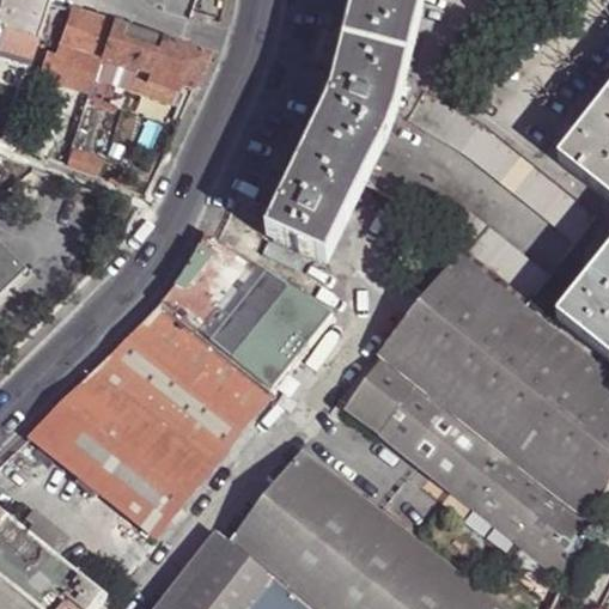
[(29,43),(40,8),(8,0),(0,0),(0,66),(19,72),(29,43)]
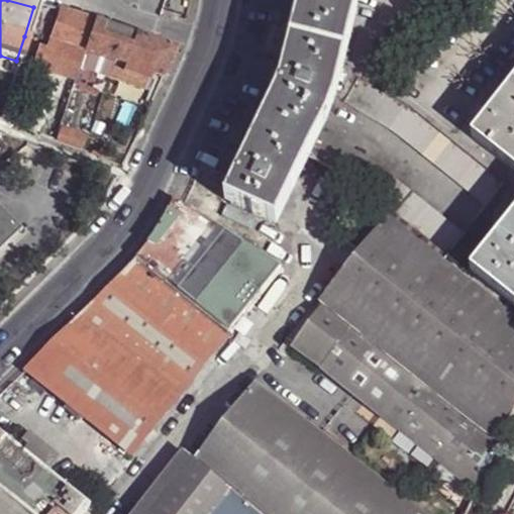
[(347,178),(442,252),(460,231),(364,156),(319,129),(334,96),(356,8),(356,0),(306,0),(306,1),(303,13),(289,70),(286,82),(279,96),(248,159),(238,182),(228,202),(268,221),(301,151),(307,156),(347,178)]
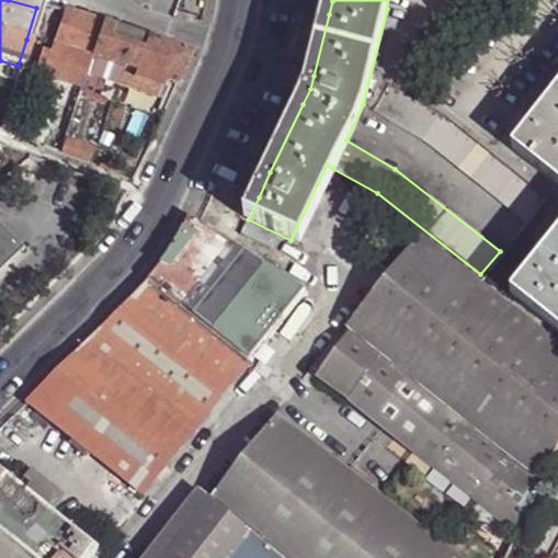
[(332,1),(332,0),(319,0),(316,11),(322,12),(329,14),(332,1)]
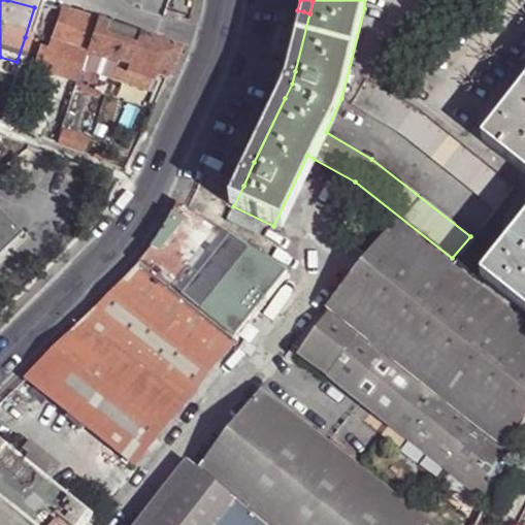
[(45,43),(56,14),(34,7),(25,37),(45,43)]
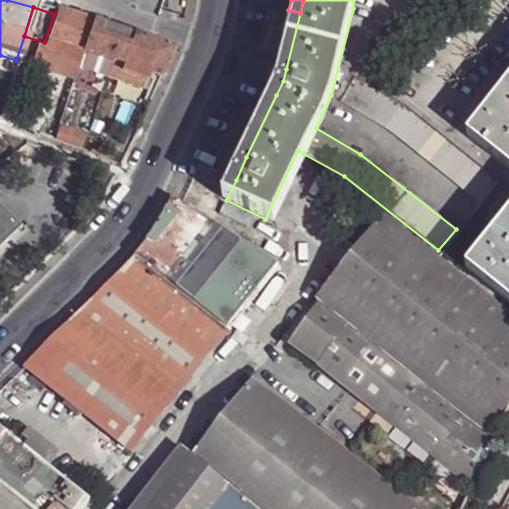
[(279,67),(286,69),(300,13),(294,11),(279,67)]
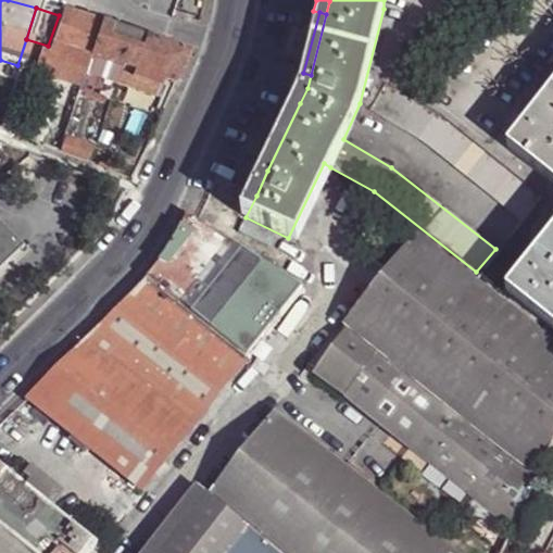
[(88,55),(97,27),(59,15),(48,46),(47,50),(38,51),(32,70),(77,84),(79,78),(82,70),(88,55)]
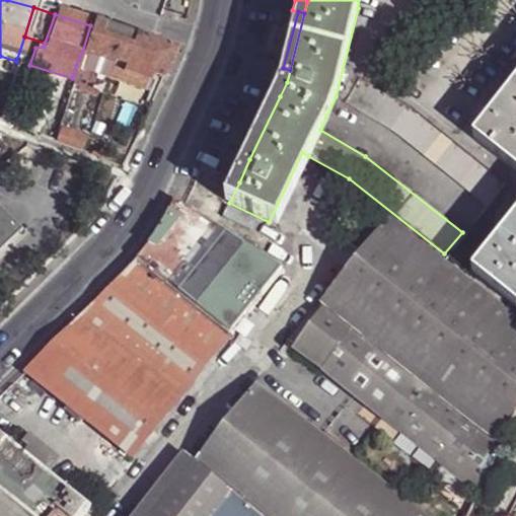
[(160,79),(173,51),(90,25),(82,52),(101,59),(97,73),(106,76),(106,74),(111,62),(160,79)]
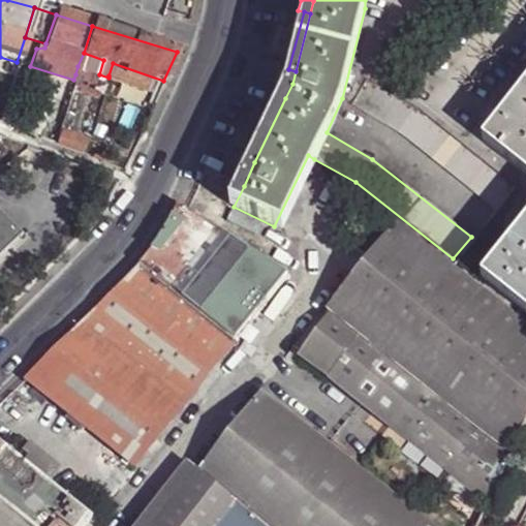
[(161,85),(163,81),(113,63),(109,75),(151,90),(154,82),(161,85)]
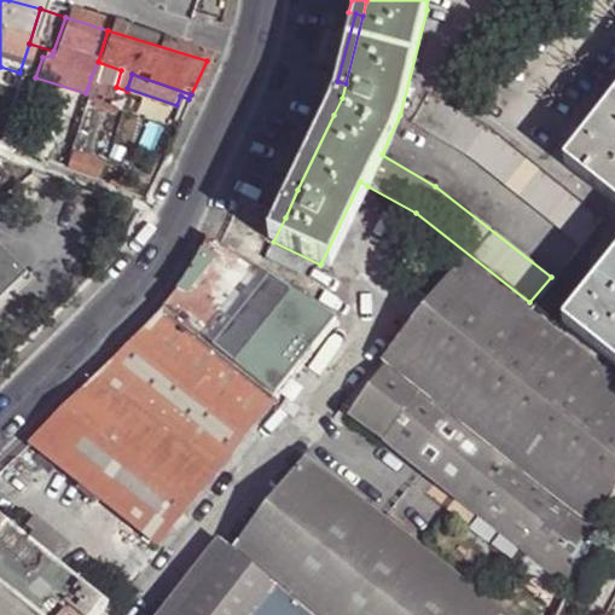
[(99,81),(91,77),(88,87),(96,91),(99,81)]
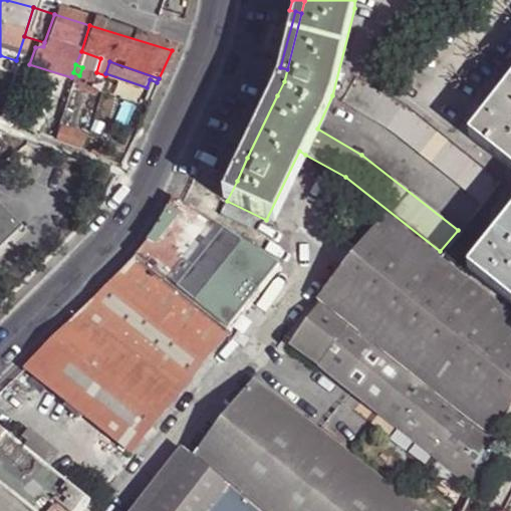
[(272,91),(277,95),(284,81),(287,69),(280,67),(275,66),(271,78),(267,88),(272,91)]
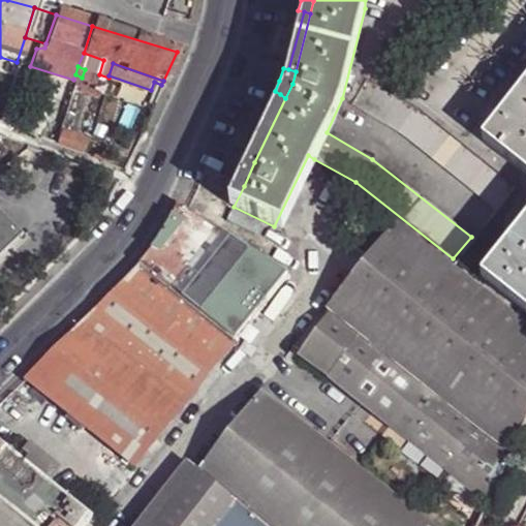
[(525,74),(478,138),(525,175),(525,74)]
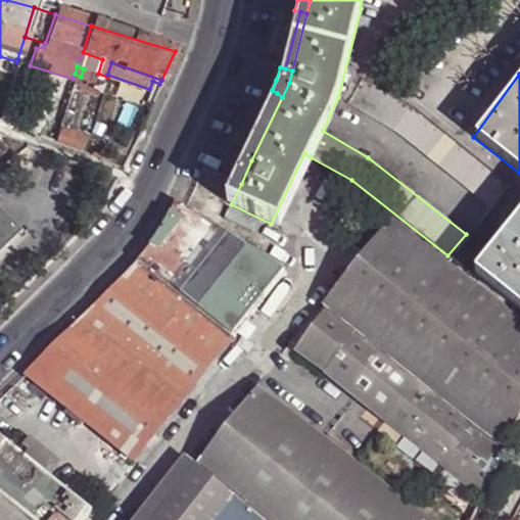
[(506,182),(441,131),(414,108),(361,77),(357,85),(350,81),(340,99),(395,132),(487,204),(506,182)]
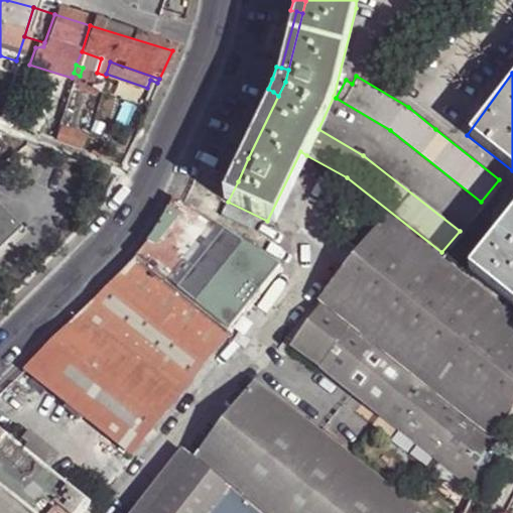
[(148,104),(157,83),(150,80),(147,88),(141,101),(148,104)]
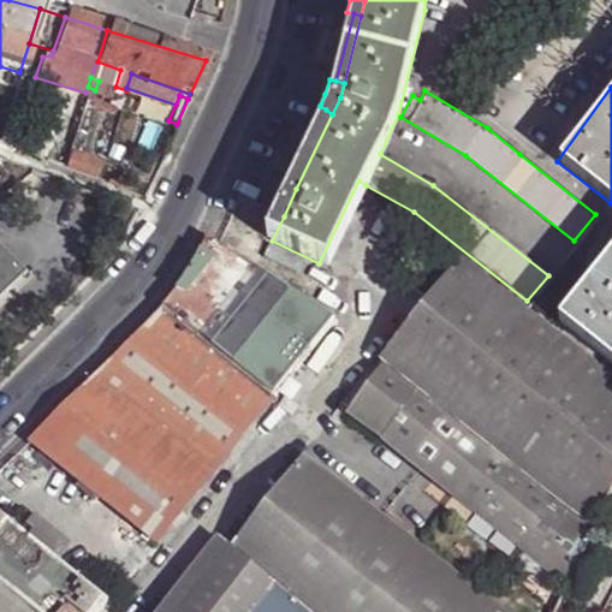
[(1,125),(10,128),(18,105),(9,104),(7,107),(1,125)]
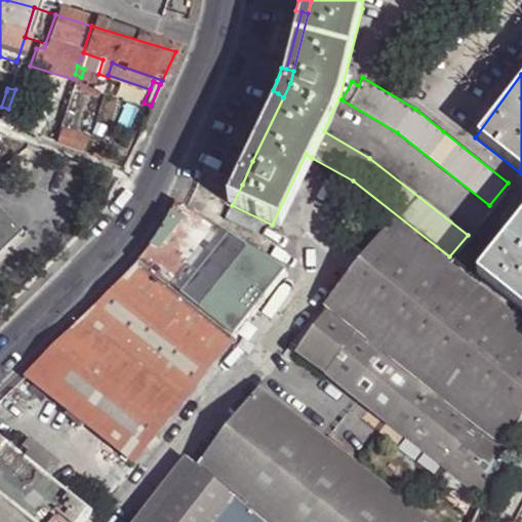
[(247,158),(252,161),(283,97),(278,93),(247,158)]
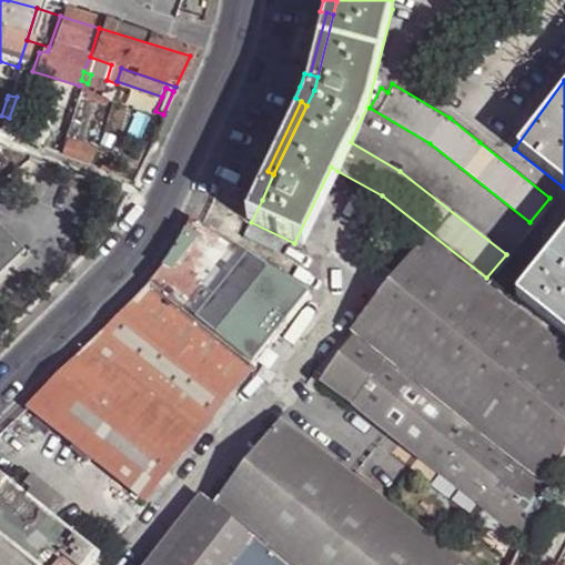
[(0,130),(4,131),(9,118),(1,115),(1,118),(0,121),(0,130)]
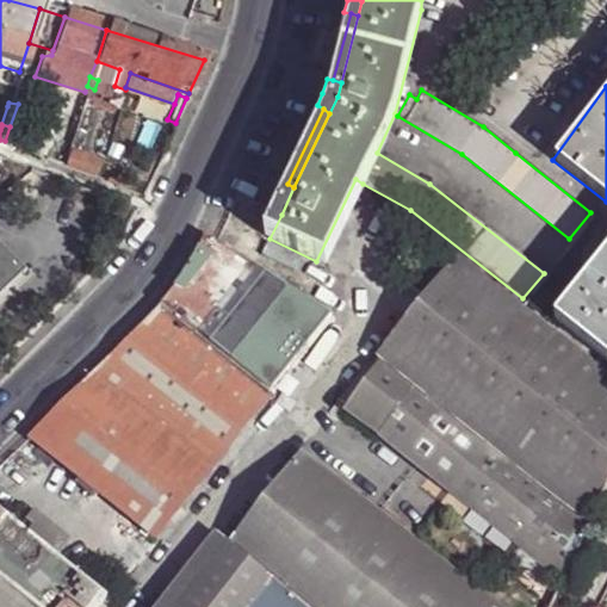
[(94,159),(66,147),(60,163),(88,175),(94,159)]
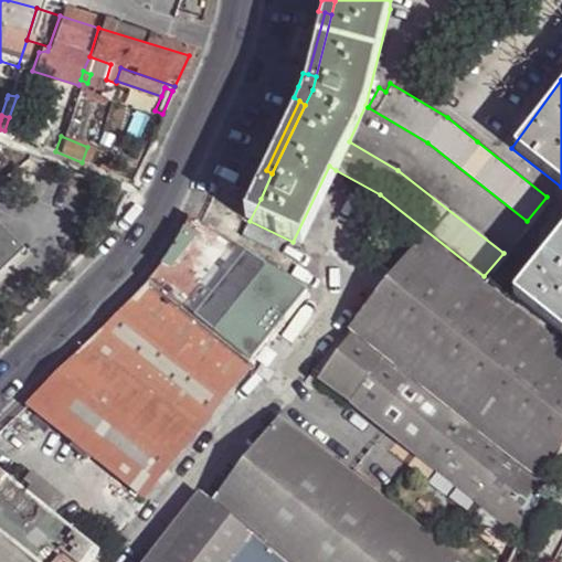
[(299,245),(336,170),(329,166),(293,242),(299,245)]
